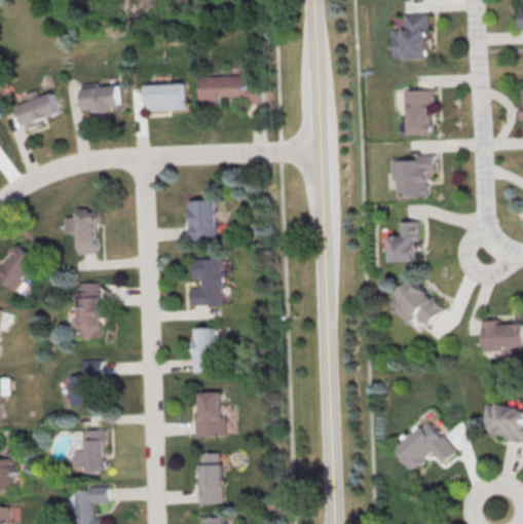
[(403,15),(404,30),(390,31),(391,60),(403,59),(403,61),(425,61),(424,33),(428,33),(428,14),(403,15)]
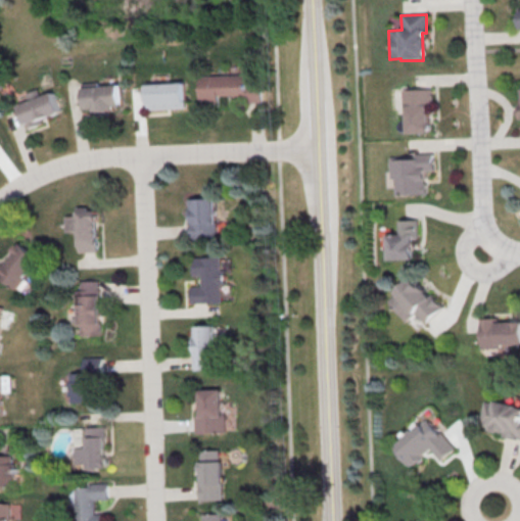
[(195,77),(246,75),(247,88),(262,88),(263,103),(231,105),(231,96),(218,96),(218,107),(197,108),(195,77)]
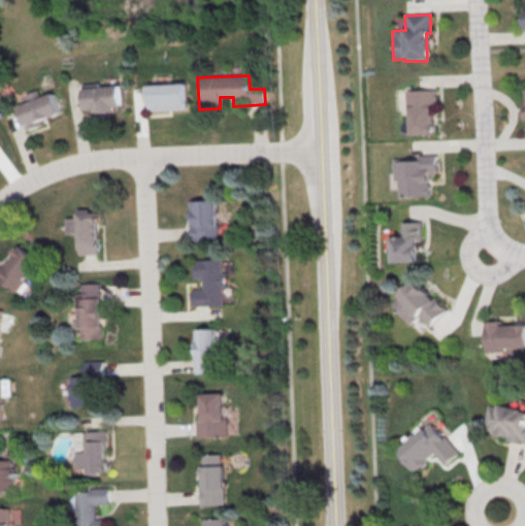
[(145,86),(184,84),(185,109),(148,111),(145,86)]
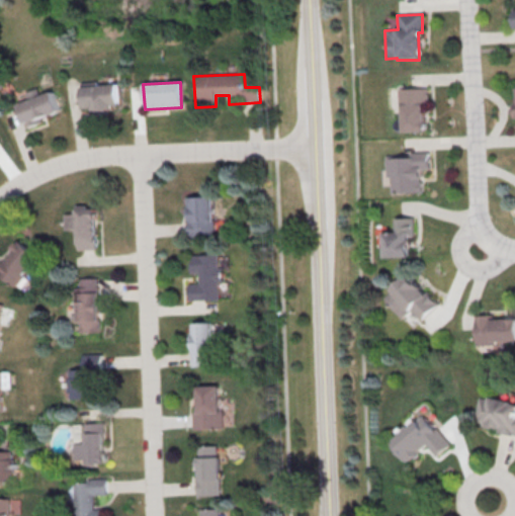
[(79,84),(96,83),(96,87),(116,85),(118,106),(110,107),(111,110),(91,112),(90,108),(82,109),(79,84)]
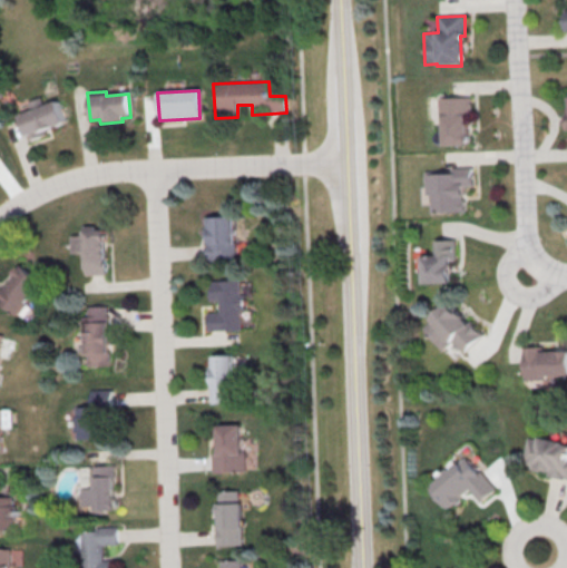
[(434,99),(436,121),(438,121),(439,146),(463,145),(462,118),(469,118),(468,98),(434,99)]
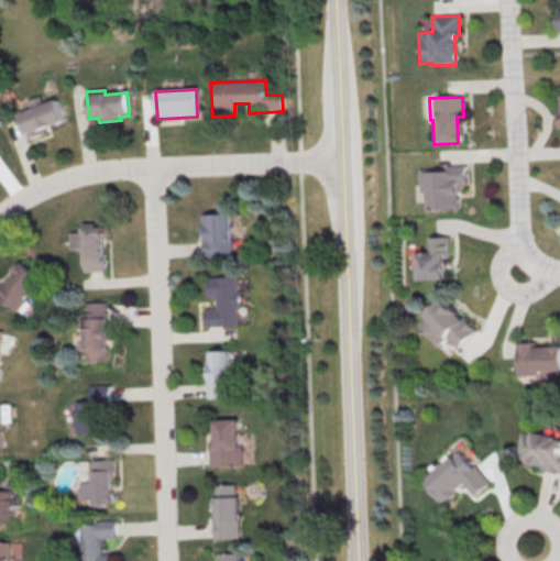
[(17,116),(55,100),(63,122),(43,130),(45,133),(26,141),(17,116)]
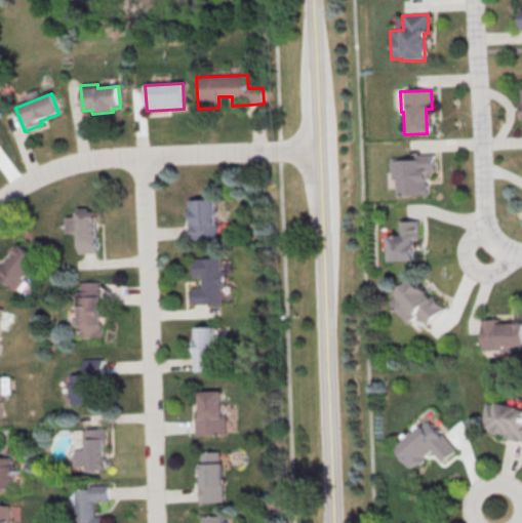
[(388,160),(389,180),(392,180),(392,188),(394,188),(395,197),(426,196),(425,173),(433,172),(432,155),(414,156),(414,159),(388,160)]
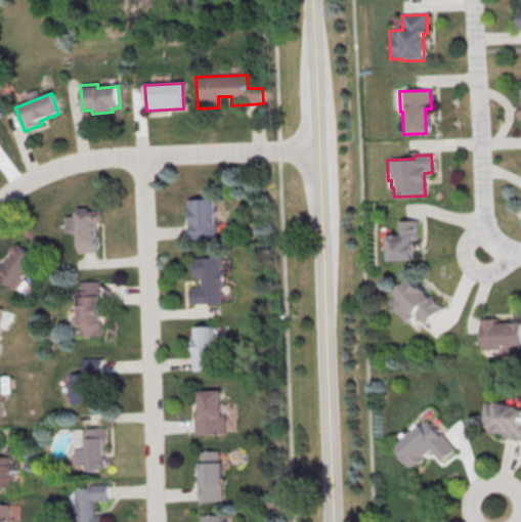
[(188,200),(211,200),(212,224),(215,224),(215,241),(187,242),(187,224),(189,224),(188,200)]
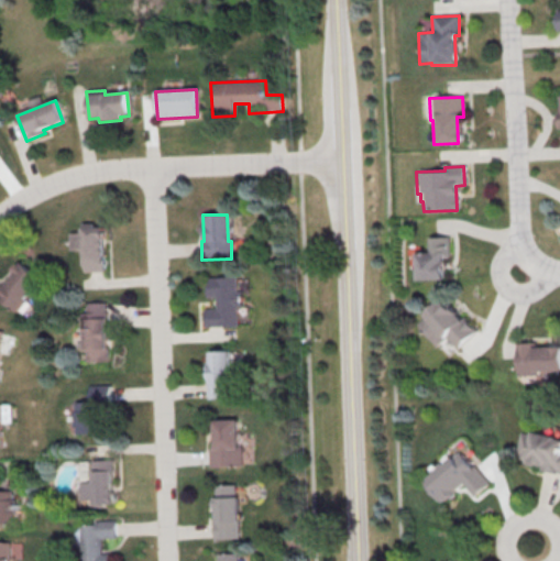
[(83,273),(106,273),(103,228),(92,228),(92,223),(79,223),(79,233),(67,233),(67,251),(81,251),(83,273)]
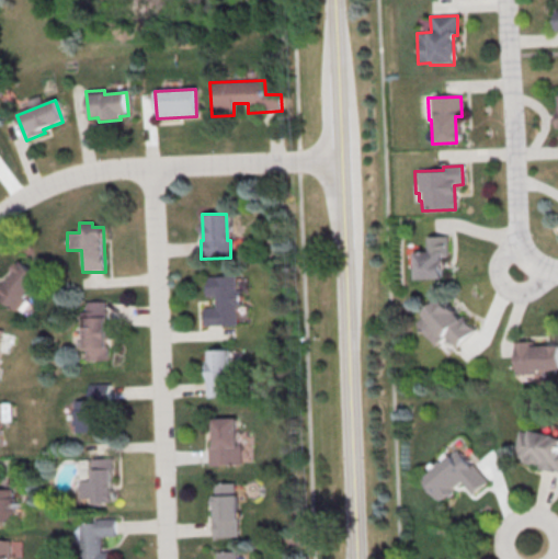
[(425,237),(425,252),(411,252),(412,280),(441,278),(440,257),(445,257),(445,237),(425,237)]
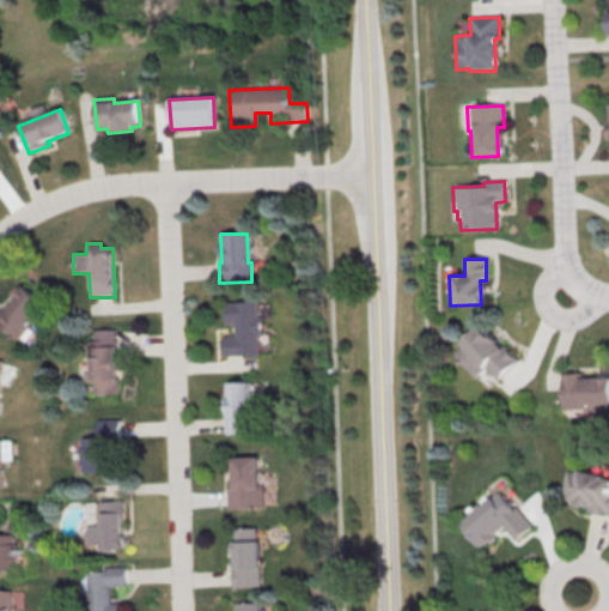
[(0,327),(19,342),(47,306),(22,286),(13,297),(16,298),(7,310),(5,308),(0,315),(0,327)]
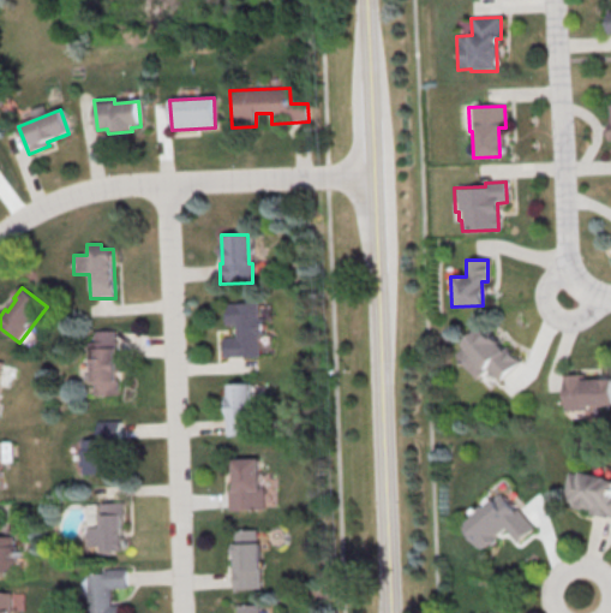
[(225,304),(255,303),(256,322),(262,322),(262,335),(257,335),(257,356),(222,357),(222,338),(233,338),(233,325),(225,325),(225,304)]
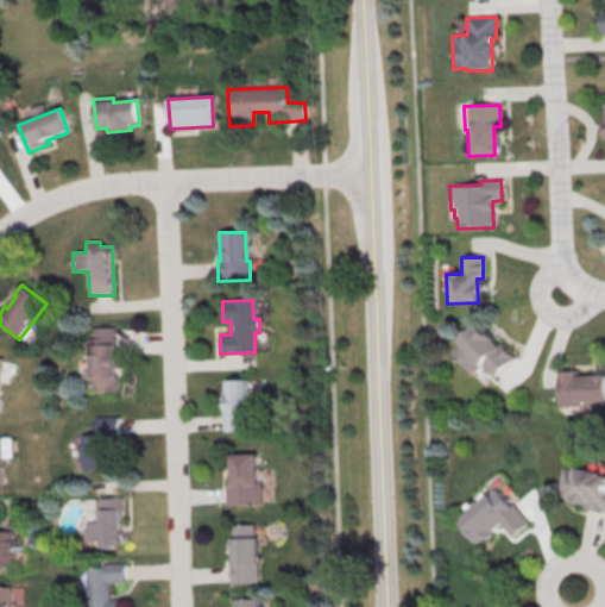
[(480,321),(457,342),(458,344),(451,351),(470,373),(480,363),(492,376),(512,360),(480,321)]
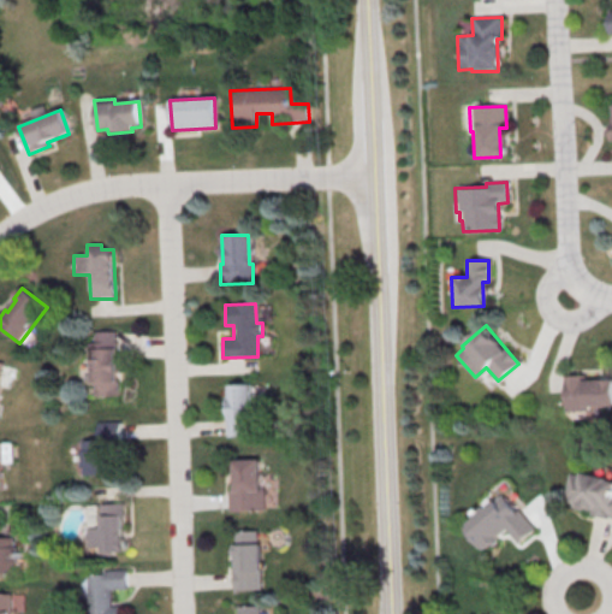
[(93,334),(114,332),(118,395),(93,396),(93,384),(82,385),(82,373),(89,372),(87,343),(93,342),(93,334)]
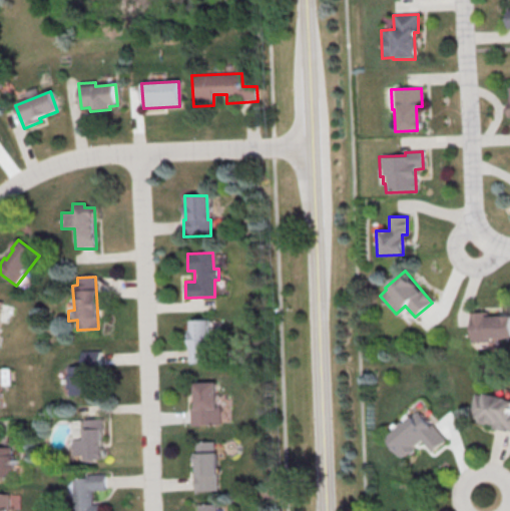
[(468,314),(470,344),(487,343),(487,340),(509,339),(509,316),(487,317),(487,313),(468,314)]
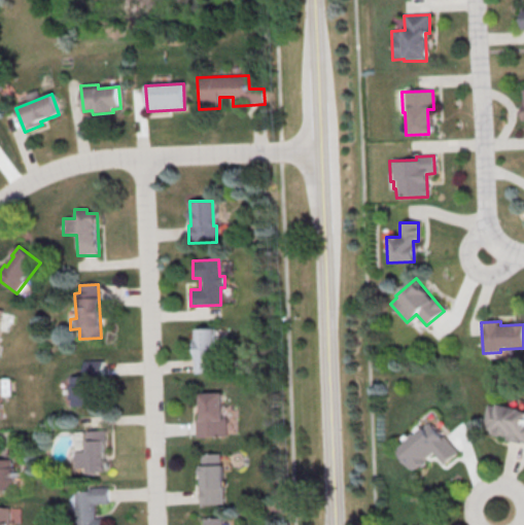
[(194,329),(212,328),(213,360),(210,360),(210,374),(193,374),(193,358),(195,358),(194,329)]
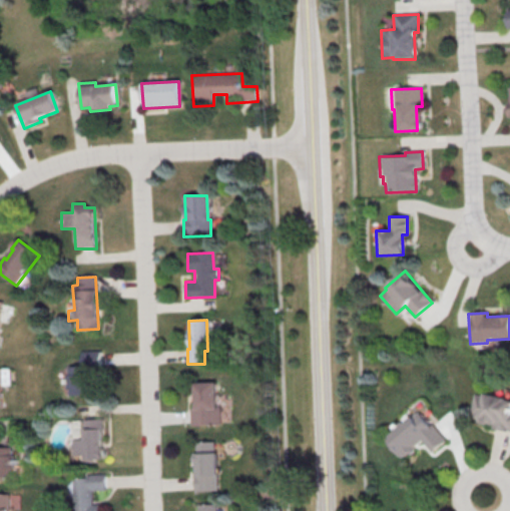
[(78,352),(99,352),(99,367),(92,367),(93,395),(66,396),(66,366),(78,366),(78,352)]
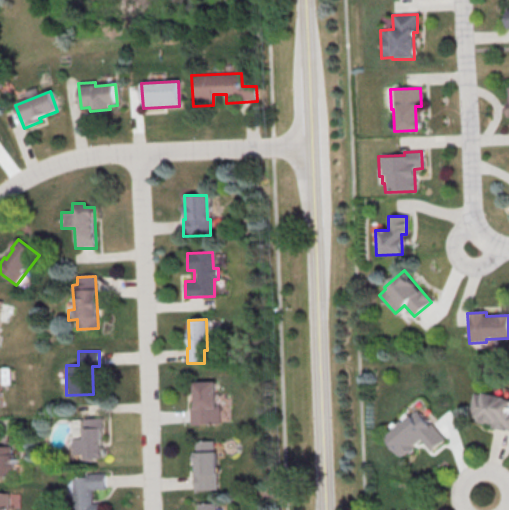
[(0,407),(3,407),(2,385),(11,385),(10,368),(0,368),(0,407)]
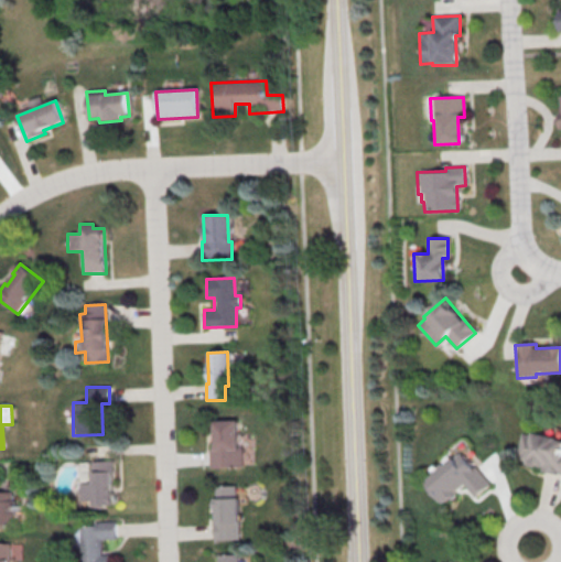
[(213,422),(236,421),(237,450),(240,450),(241,468),(208,468),(207,450),(213,450),(213,422)]
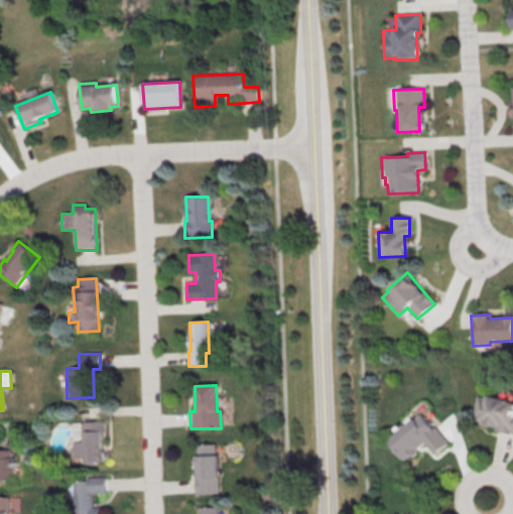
[(477,397),(473,416),(481,418),(479,426),(493,429),(492,431),(509,435),(509,433),(512,434),(512,416),(512,412),(512,404),(508,403),(508,401),(486,396),(486,399),(477,397)]
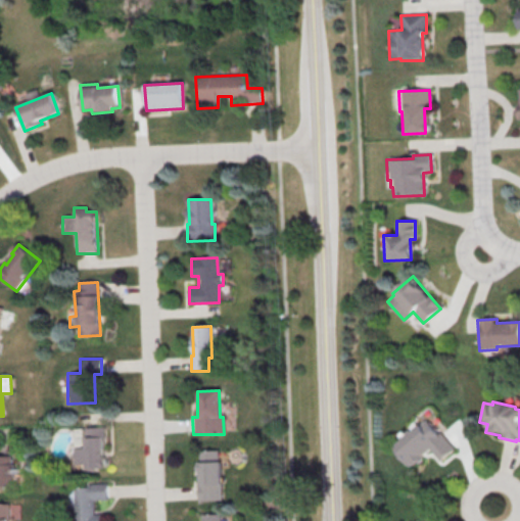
[(419,425),(411,432),(409,430),(397,438),(399,440),(391,447),(399,457),(397,458),(407,469),(421,458),(420,456),(428,448),(437,460),(450,450),(438,436),(437,437),(426,424),(421,429),(419,425)]
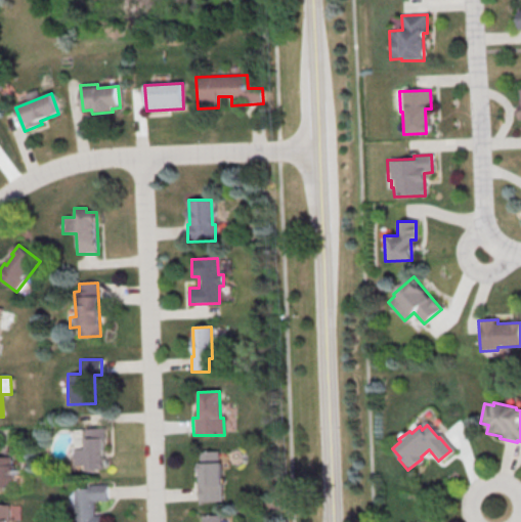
[(72,466),(85,465),(85,470),(105,469),(103,428),(82,429),(83,449),(71,449),(72,466)]
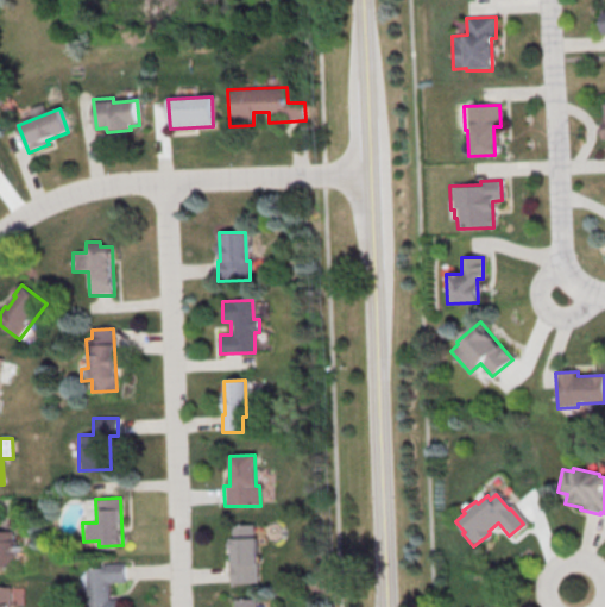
[(231,526),(253,525),(256,582),(232,583),(231,526)]
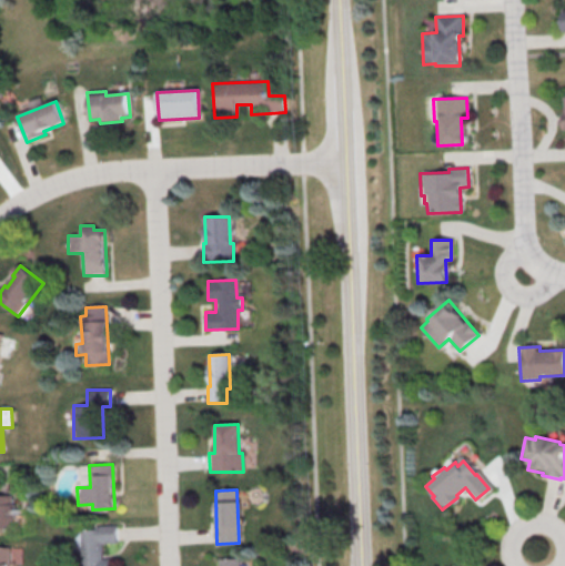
[(0,528),(13,528),(13,497),(0,497),(0,528)]
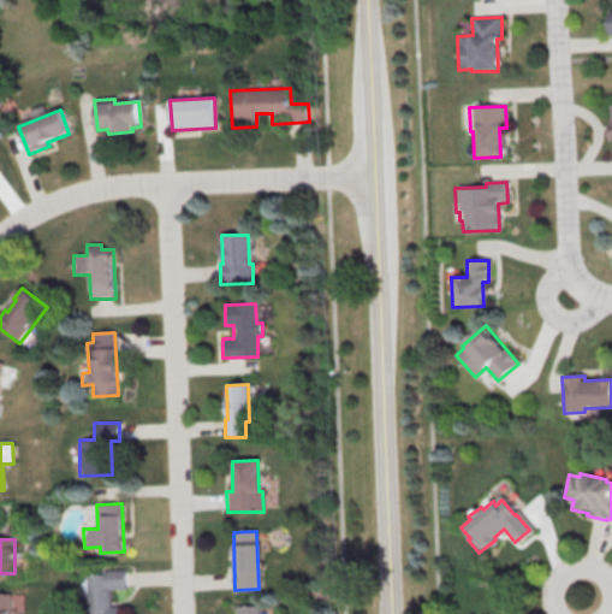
[(84,613),(83,576),(105,574),(104,572),(126,571),(128,590),(108,591),(110,607),(122,607),(122,613),(84,613)]
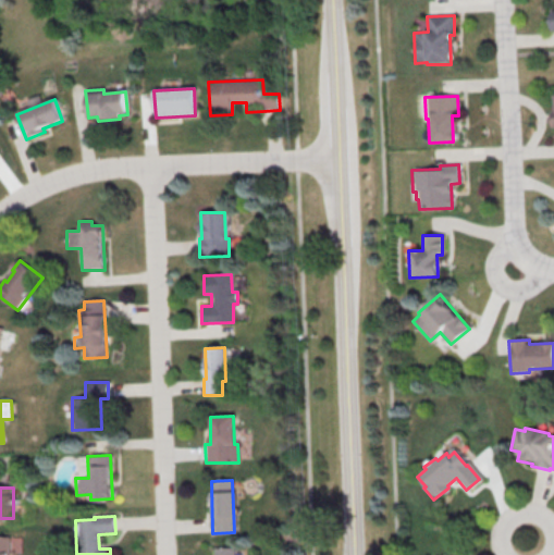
[(11,554),(10,537),(0,537),(0,554),(11,554)]
